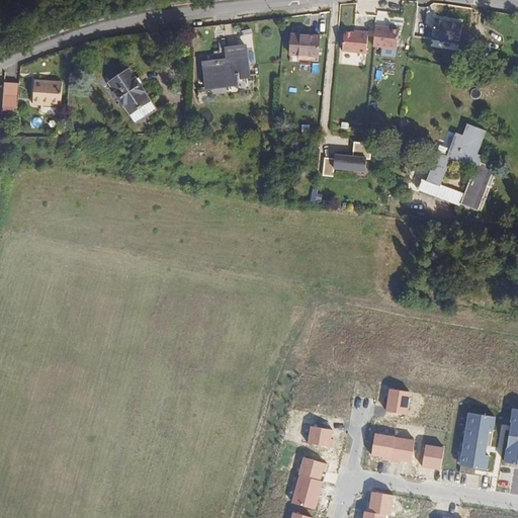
[(462,23),(434,19),(431,39),(459,45),(462,23)]
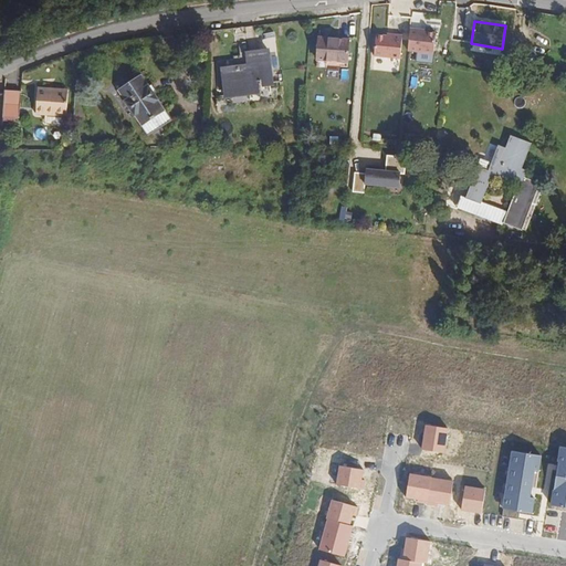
[(412,31),(409,53),(435,56),(438,37),(427,35),(421,34),(421,32),(412,31)]
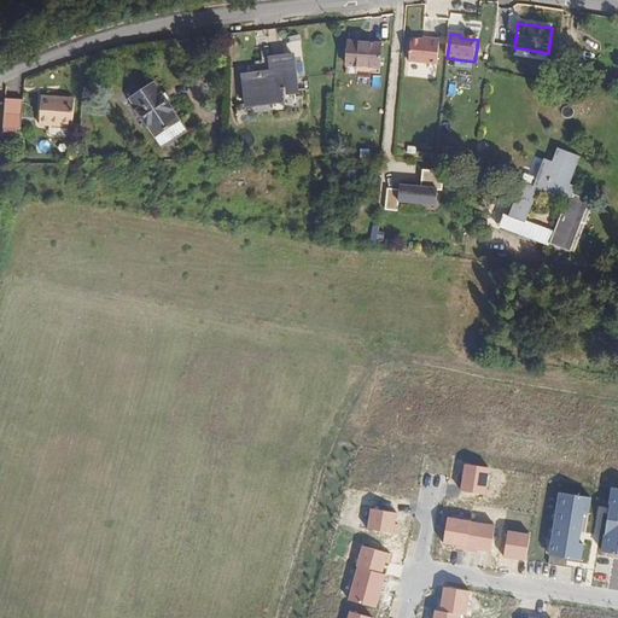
[(414,39),(413,41),(410,59),(437,63),(441,40),(432,39),(432,41),(425,40),(414,39)]
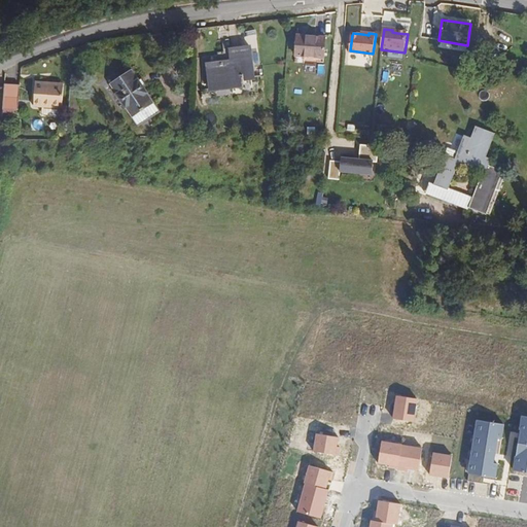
[(326,38),(297,36),(295,58),(324,60),(326,38)]
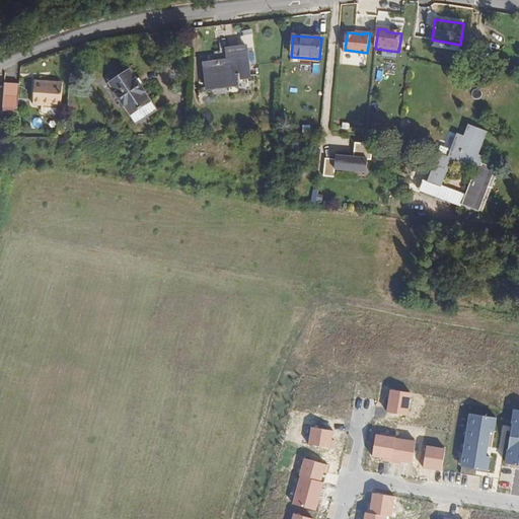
[(204,90),(232,88),(250,87),(247,50),(237,50),(226,51),(227,63),(202,65),(204,90)]
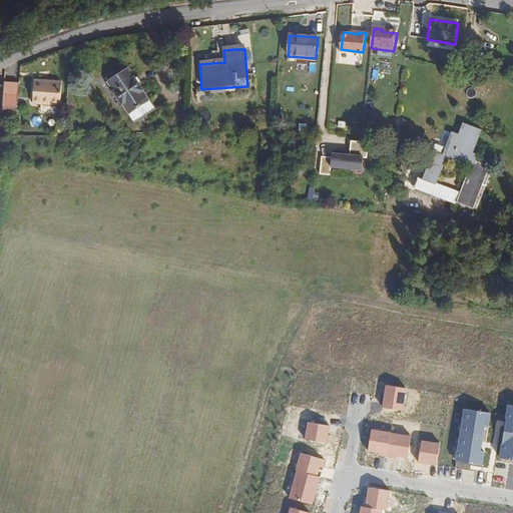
[(128,70),(107,85),(128,117),(150,102),(128,70)]
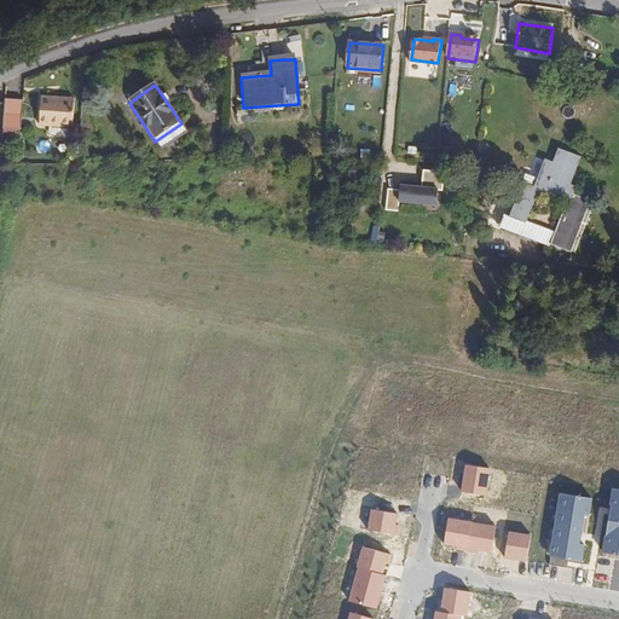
[(53,102),(55,98),(44,97),(39,125),(48,126),(48,133),(50,136),(69,139),(71,131),(73,131),(76,105),(53,102)]
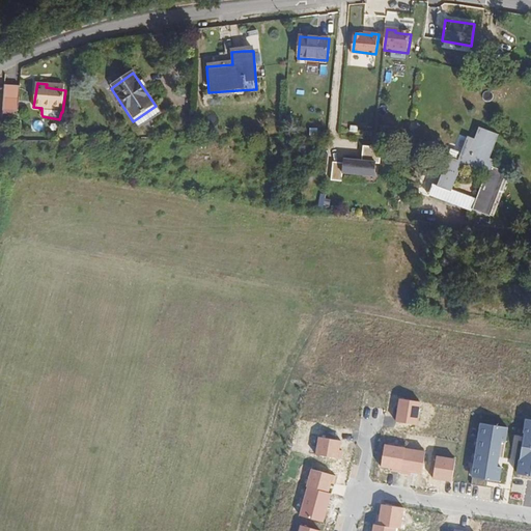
[(20,86),(5,85),(3,111),(18,112),(20,86)]
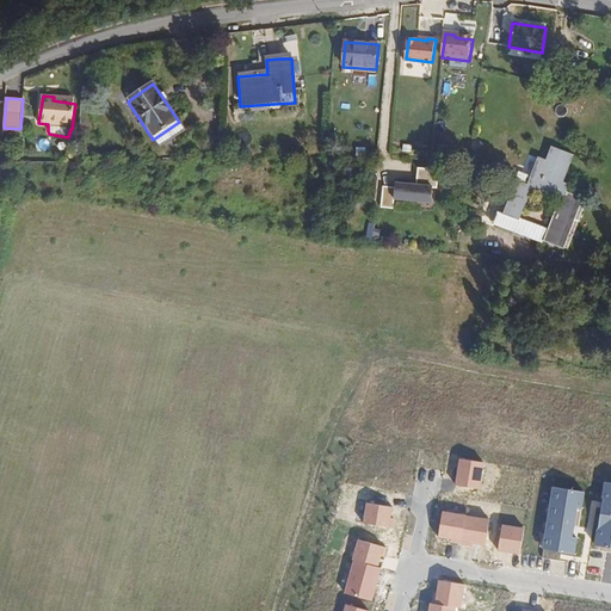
[(514,178),(555,189),(556,183),(549,179),(559,154),(536,146),(531,158),(524,154),(514,178)]
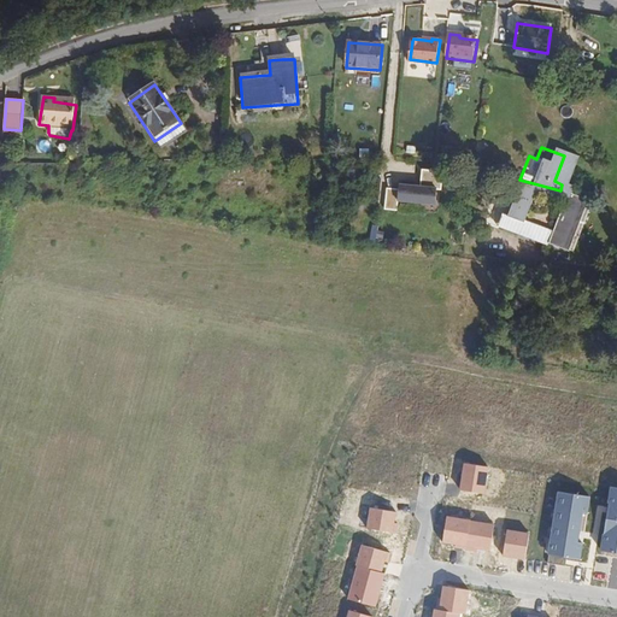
[(539,201),(583,212),(587,201),(559,192),(560,191),(519,180),(518,184),(505,180),(500,192),(518,197),(519,193),(539,201)]
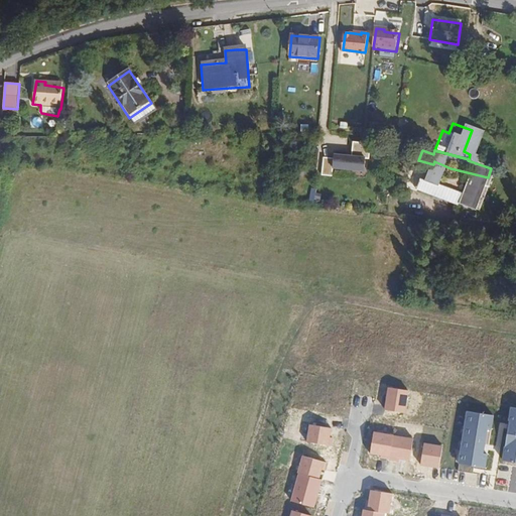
[(333,177),(335,158),(326,157),(323,176),(333,177)]
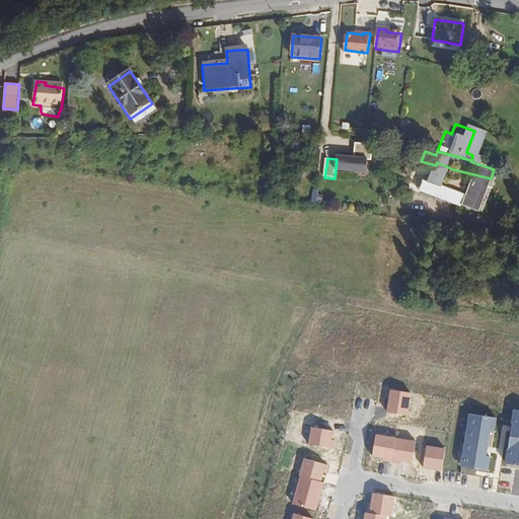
[(369,163),(337,159),(336,172),(367,176),(369,163)]
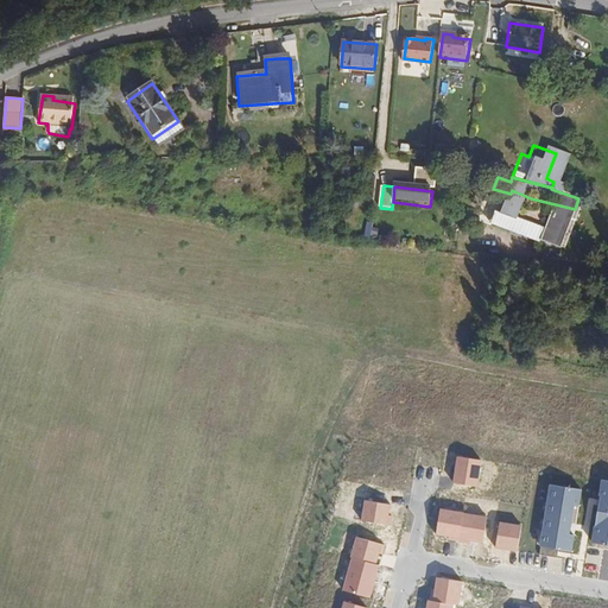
[(500,220),(511,194),(493,189),(483,213),(500,220)]
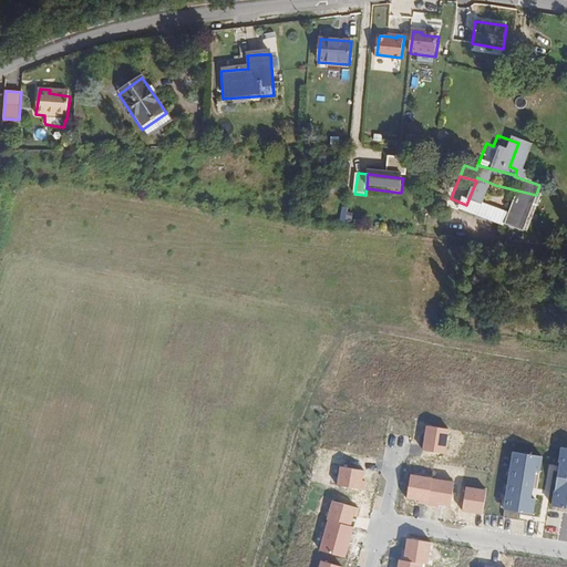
[(487,223),(527,227),(536,195),(495,185),(501,187),(487,223)]
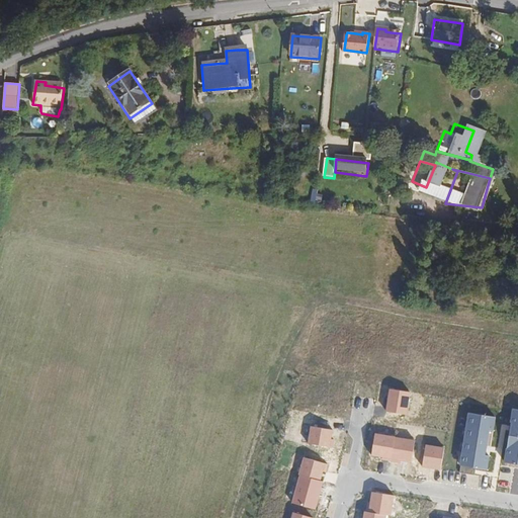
[(385,412),(407,416),(411,393),(390,389),(385,412)]
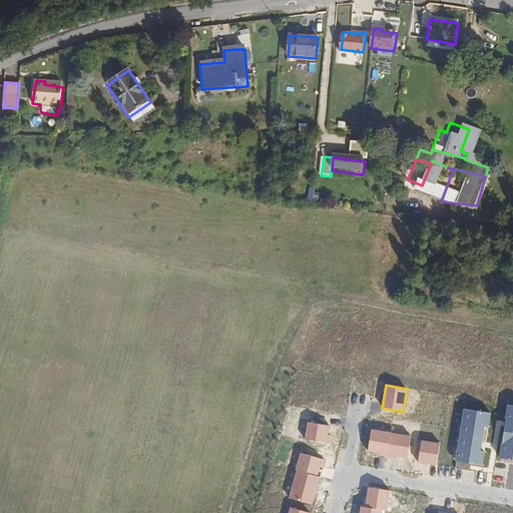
[(512,405),(507,404),(504,425),(498,457),(512,459),(512,405)]
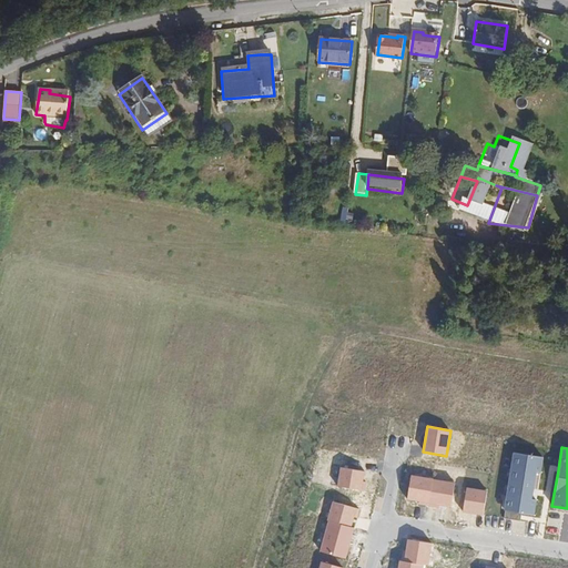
[(544,457),(513,453),(504,510),(506,510),(521,513),(535,515),(537,500),(533,500),(537,474),(541,474),(544,457)]
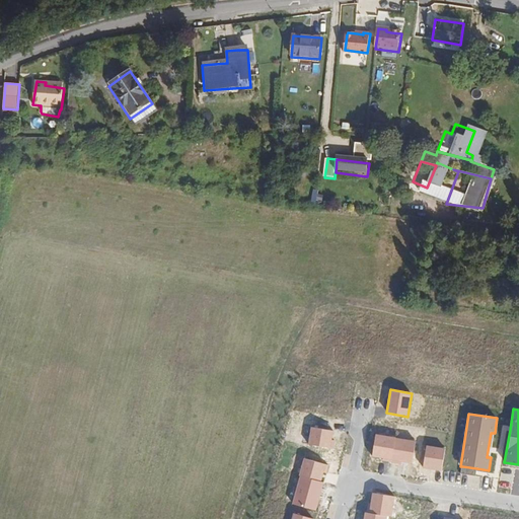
[(334,430),(311,427),(308,446),(330,450),(334,430)]
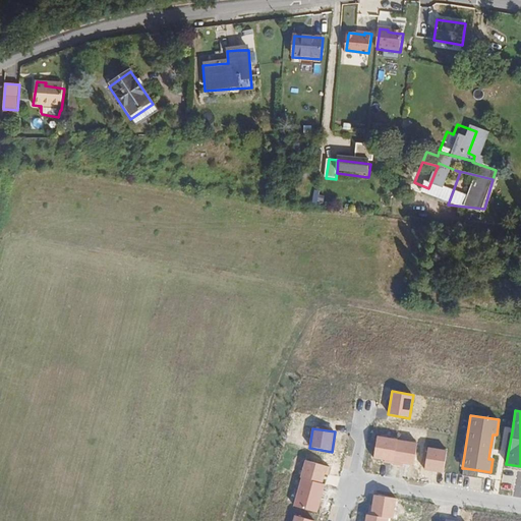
[(398,439),(378,435),(373,457),(394,460),(398,439)]
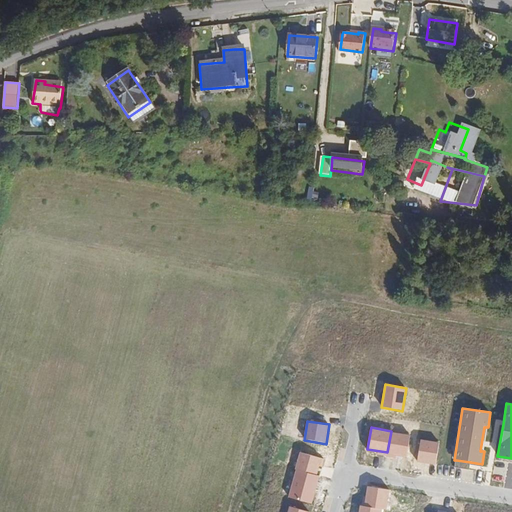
[(410,434),(391,431),(387,452),(387,455),(406,458),(410,434)]
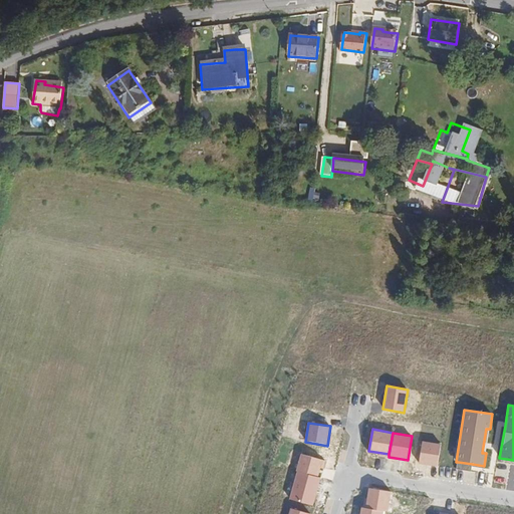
[(442,444),(423,441),(419,462),(438,465),(442,444)]
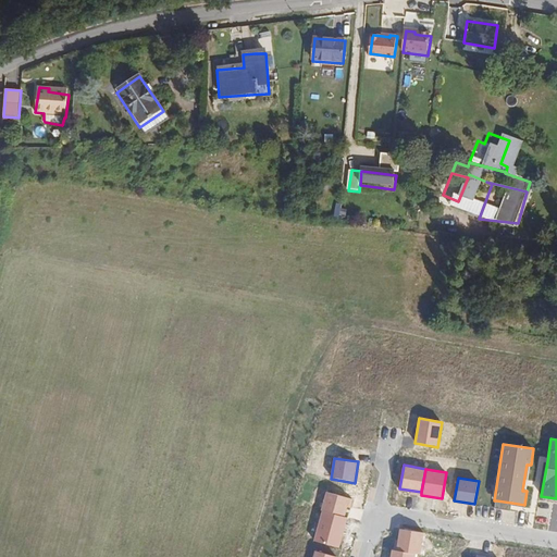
[(350,499),(326,493),(322,510),(345,517),(350,499)]
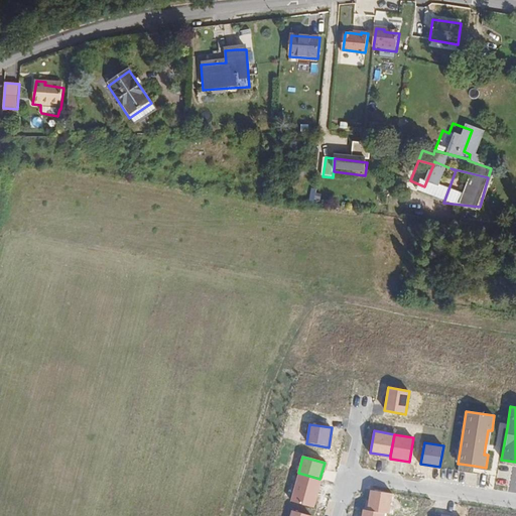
[(474,466),(460,464),(458,470),(473,473),(474,466)]
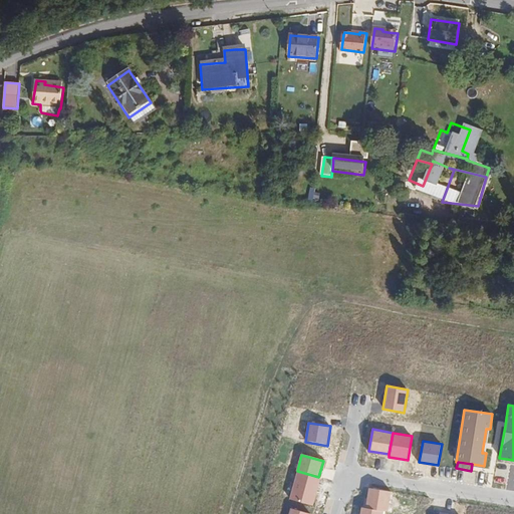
[(318,477),(297,471),(289,500),(310,506),(318,477)]
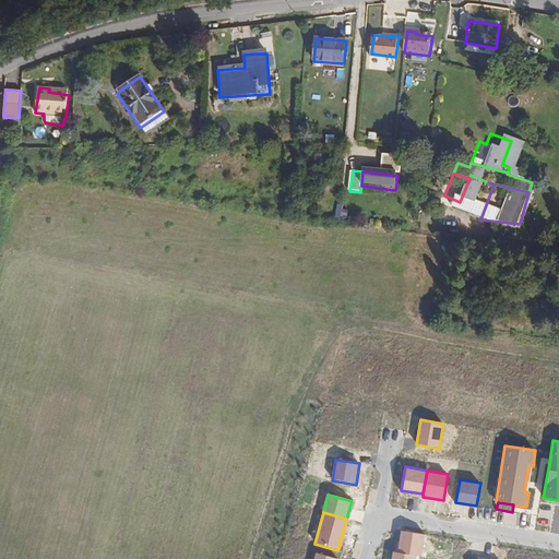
[(401,530),(397,554),(417,557),(421,557),(425,534),(401,530)]
